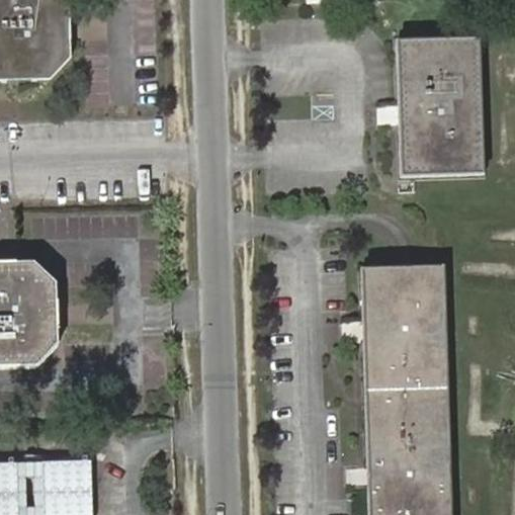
[(0,0),(0,83),(52,82),(73,61),(70,0),(0,0)]
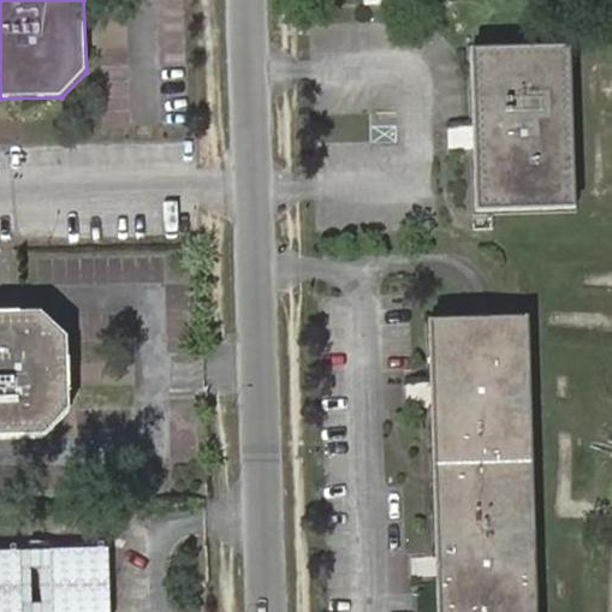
[(569,42),(474,46),(480,202),(574,201),(569,42)]
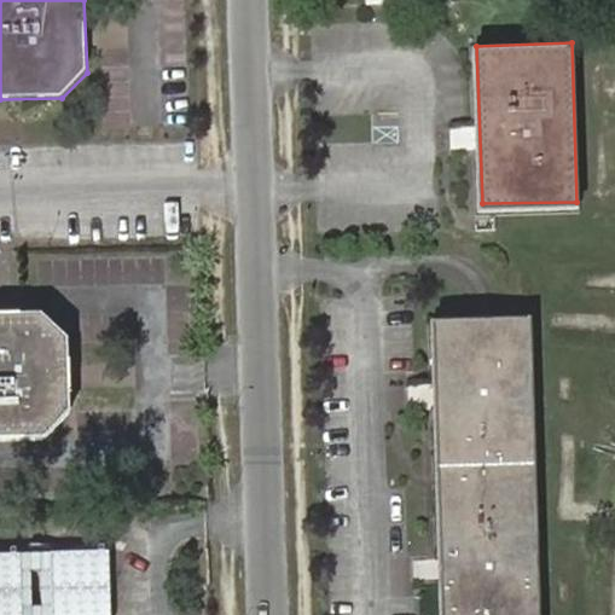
[(475,125),(454,125),(454,145),(475,145),(475,125)]
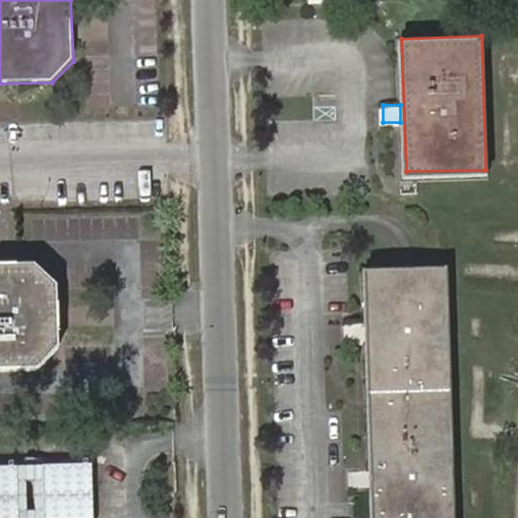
[(63,339),(63,282),(38,260),(0,261),(0,365),(45,364),(63,339)]
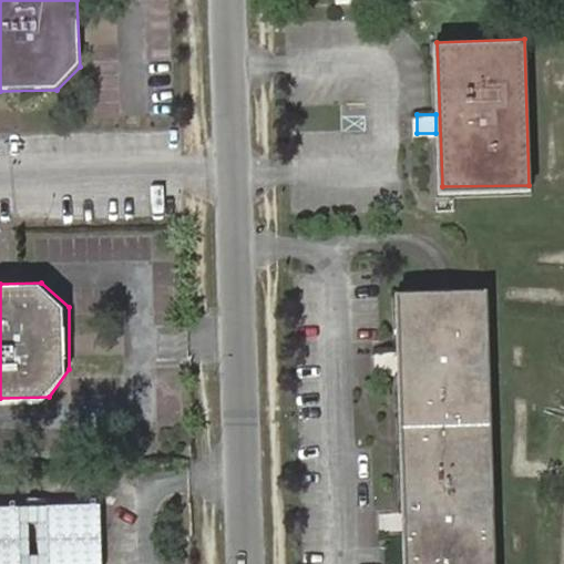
[(494,563),(486,291),(397,293),(402,563),(494,563)]
